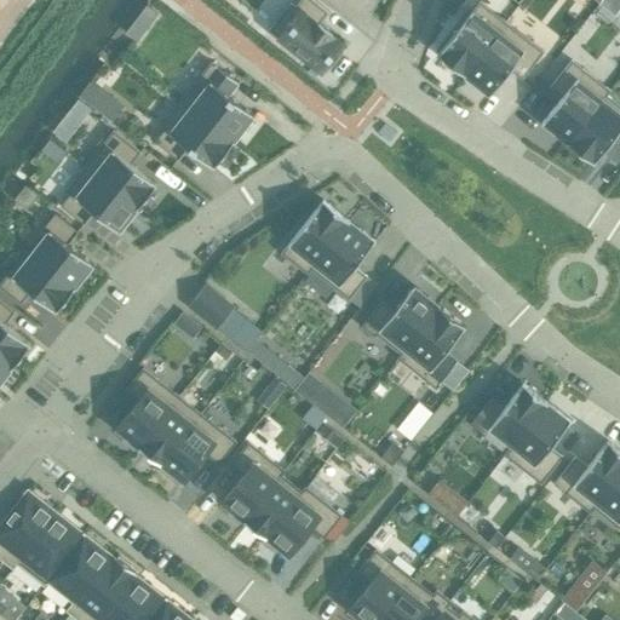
[(291,3),(269,29),(322,72),(327,65),(329,68),(342,51),(339,50),(344,44),(319,23),(328,11),(313,0),(299,0),(296,6),(291,3)]
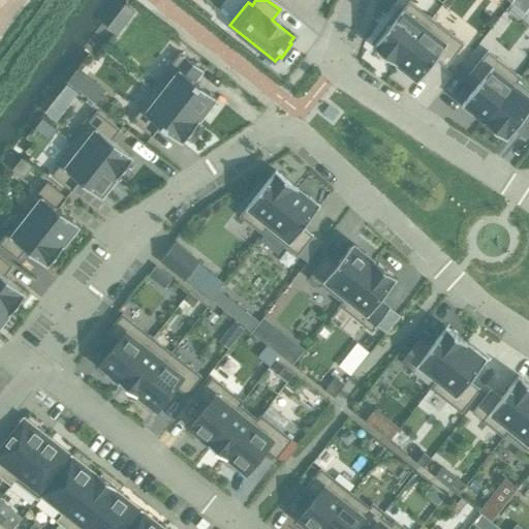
[(382,34),(373,45),(396,63),(431,18),(409,0),(394,20),(392,19),(380,32),(382,34)]
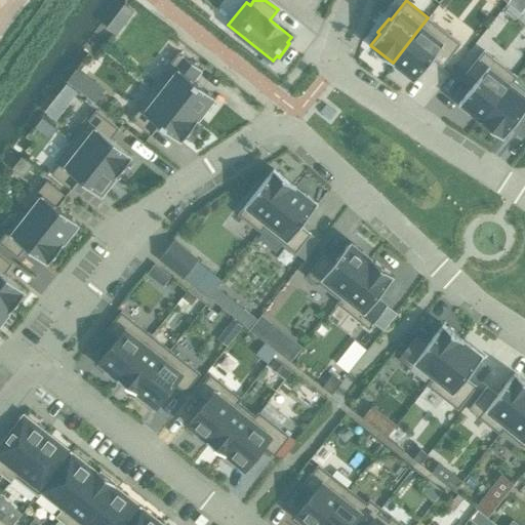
[(428,17),(393,63),(414,80),(432,58),(442,67),(460,43),(428,17)]
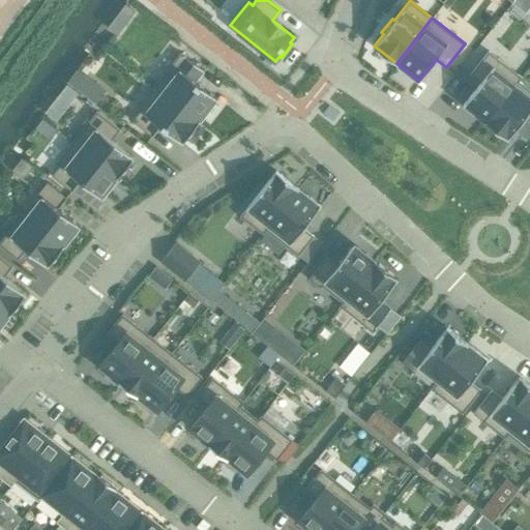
[(480,82),(463,105),(486,122),(518,80),(519,81),(522,77),(489,51),(470,74),(480,82)]
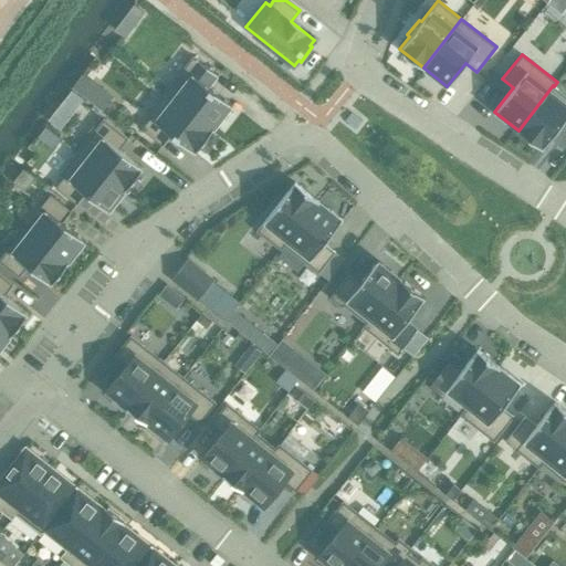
[(192,55),(165,91),(213,128),(232,105),(209,86),(218,75),(192,55)]
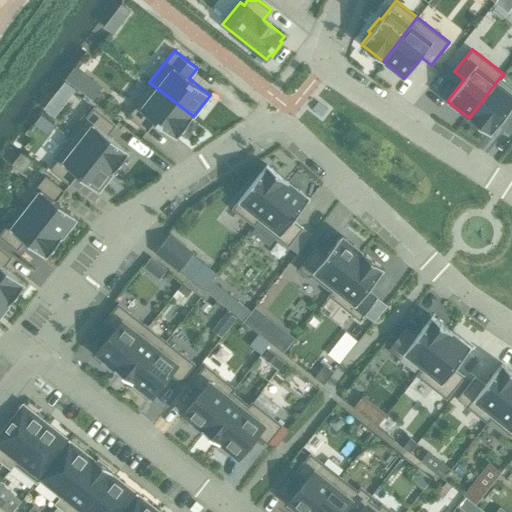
[(500,77),(469,118),(490,135),(507,113),(511,117),(511,86),(501,78),(500,77)]
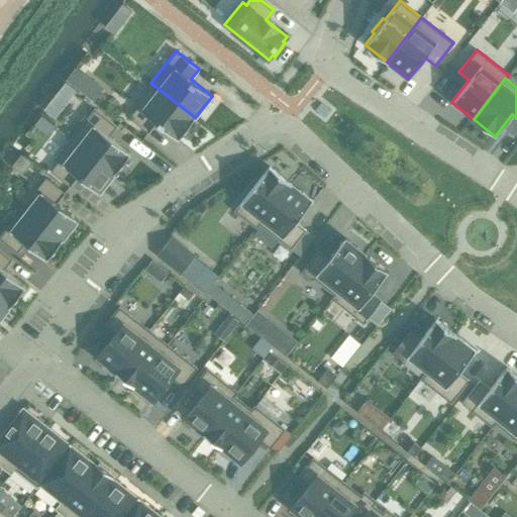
[(137,107),(129,118),(148,133),(157,122),(178,139),(195,117),(150,83),(133,104),(137,107)]
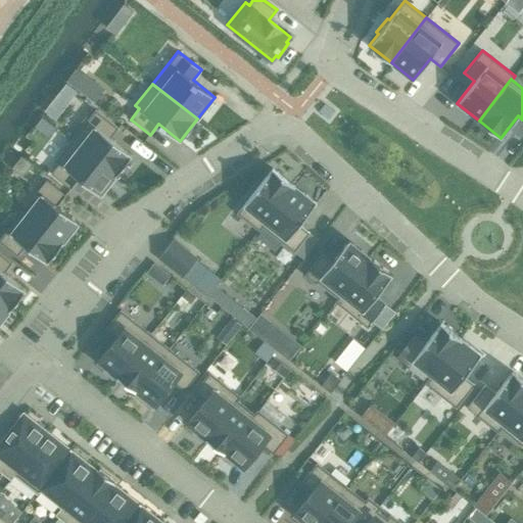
[(335,111),(325,103),(318,112),(328,121),(335,111)]
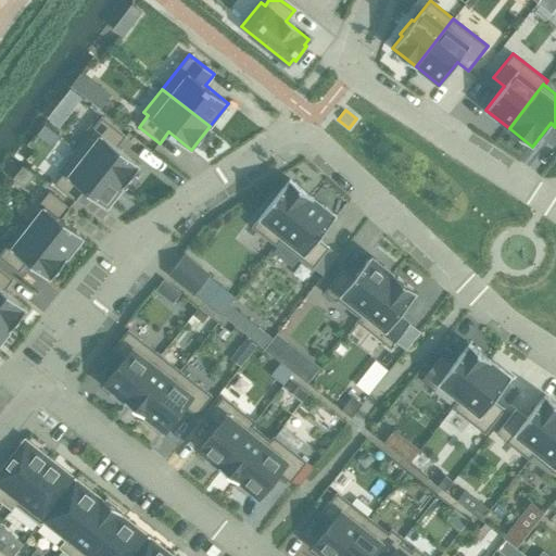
[(101,116),(76,149),(124,186),(140,165),(117,147),(126,136),(101,116)]
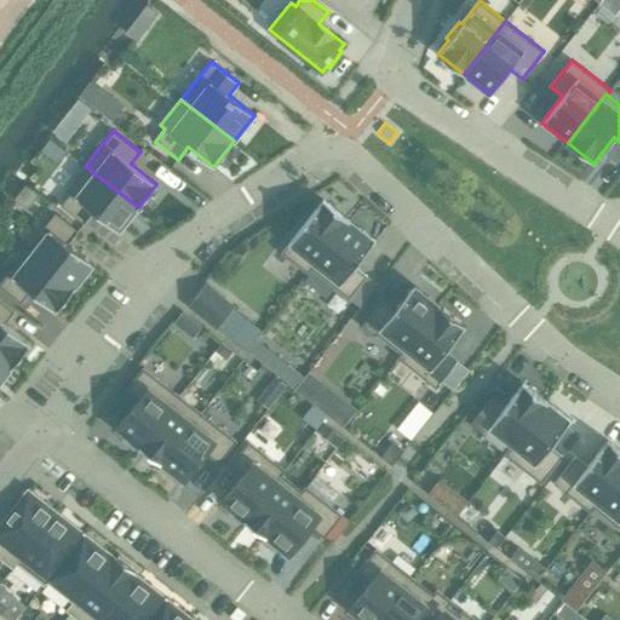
[(70,193),(61,206),(84,224),(93,211),(119,231),(138,207),(85,166),(65,189),(70,193)]
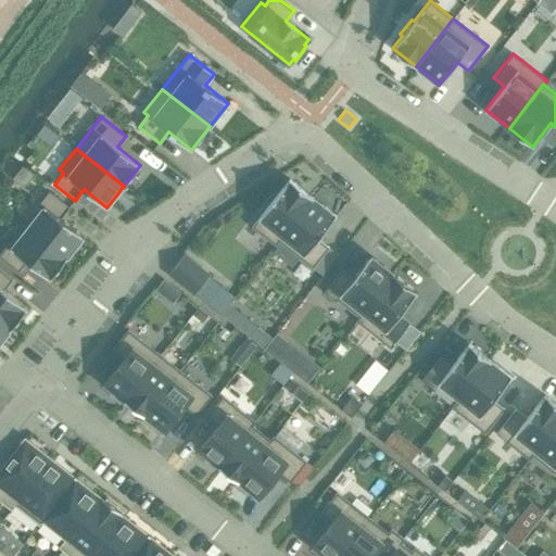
[(289,178),(252,226),(276,245),(279,241),(278,240),(313,197),(289,178)]
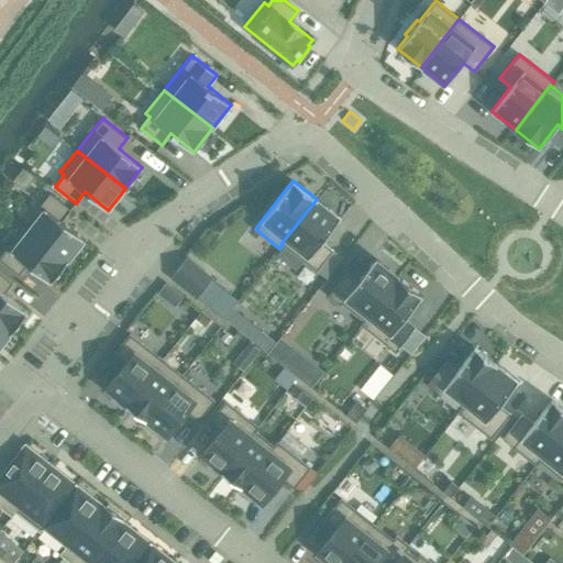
[(29,229),(28,230),(68,261),(85,240),(62,221),(70,210),(50,194),(41,205),(45,208),(29,229)]
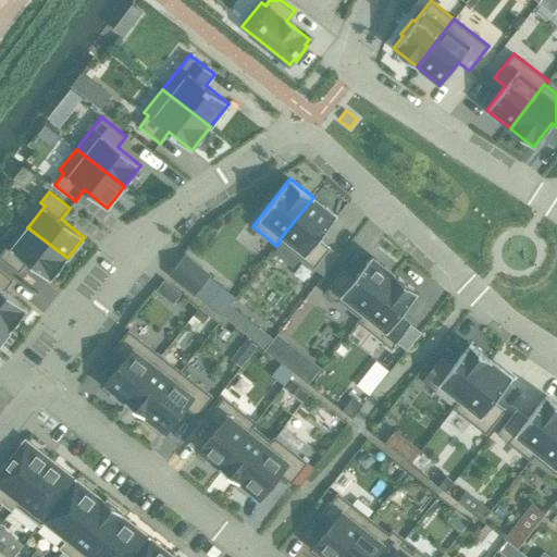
[(313,197),(279,240),(280,242),(313,269),(330,248),(319,239),(337,215),(313,197)]
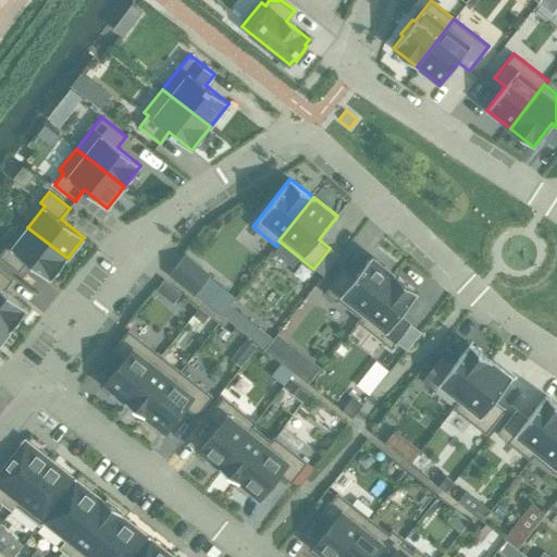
[(24,223),(0,254),(0,258),(19,273),(27,261),(50,280),(67,258),(27,227),(28,226),(24,223)]
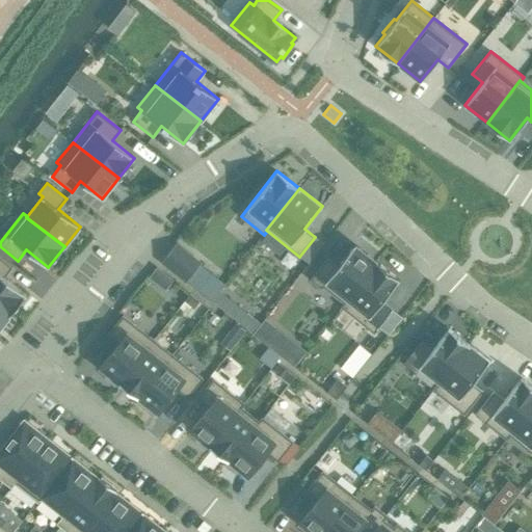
[(327,258),(310,280),(321,289),(323,287),(343,302),(344,303),(377,262),(354,244),(338,266),(327,258)]
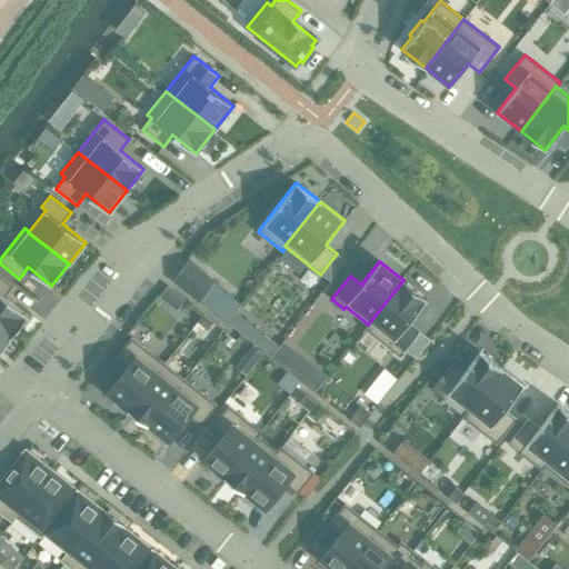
[(190,262),(175,281),(199,300),(213,281),(190,262)]
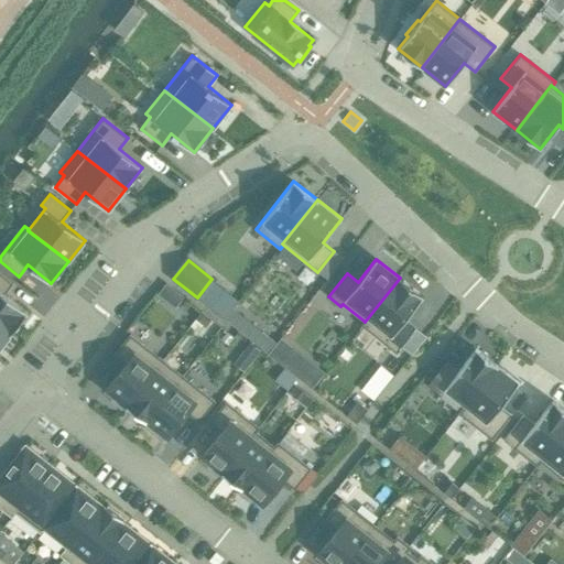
[(0,272),(0,325),(11,334),(28,313),(4,294),(13,283),(0,272)]
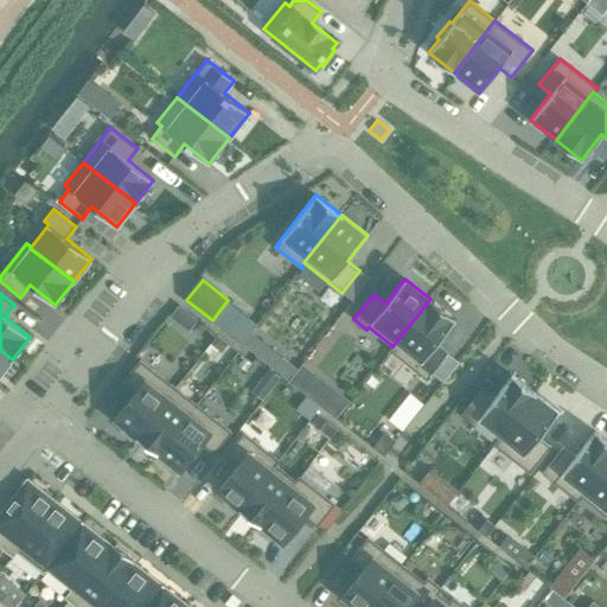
[(391,345),(388,350),(427,381),(448,353),(436,344),(455,319),(430,299),(393,346),(391,345)]
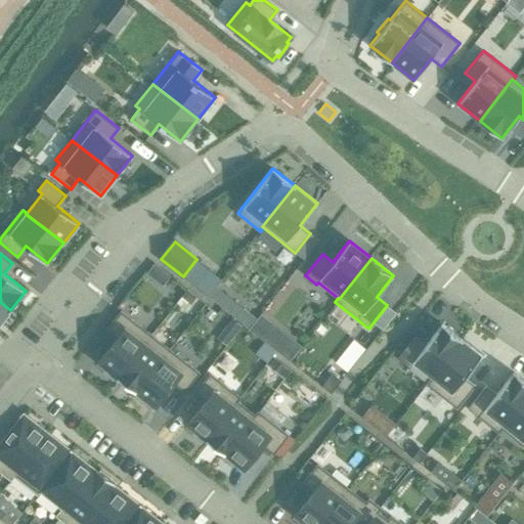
[(169,276),(153,264),(146,272),(163,285),(169,276)]
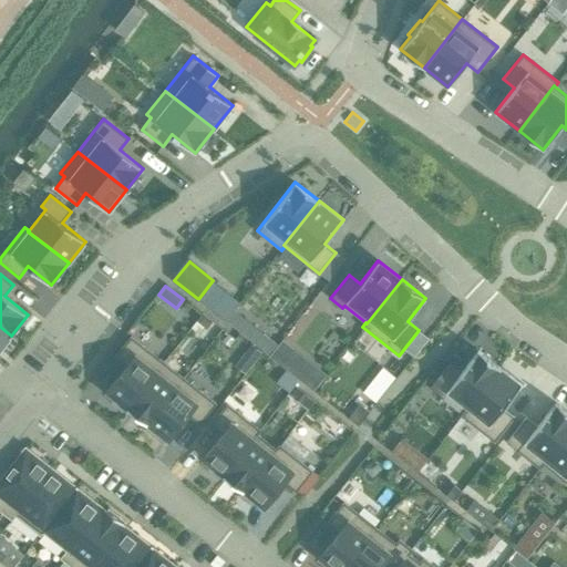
[(203,313),(196,320),(206,328),(212,321),(203,313)]
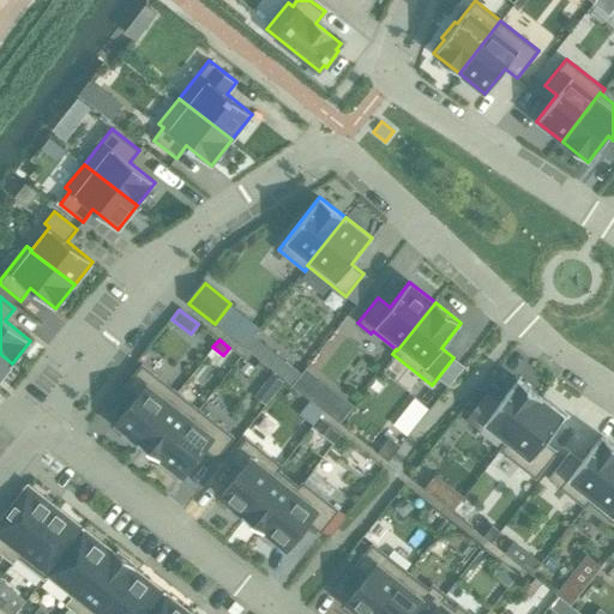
[(0,378),(12,363),(0,354),(0,378)]
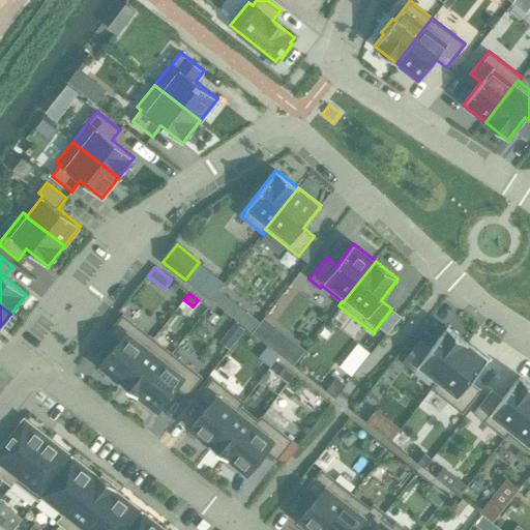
[(118,343),(99,366),(108,373),(105,376),(114,383),(117,380),(118,382),(152,339),(122,314),(107,333),(118,343)]
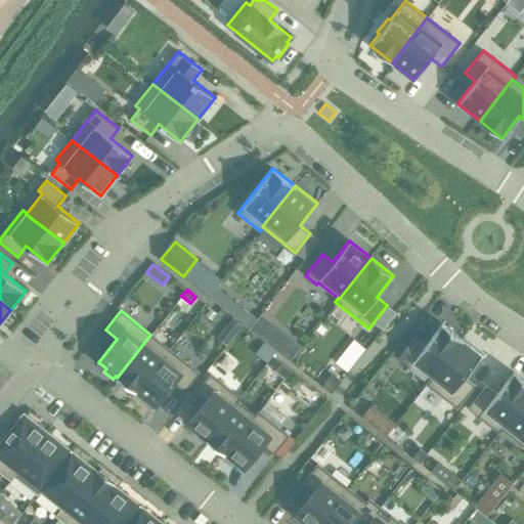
[(300,345),(261,314),(250,329),(289,359),(300,345)]
